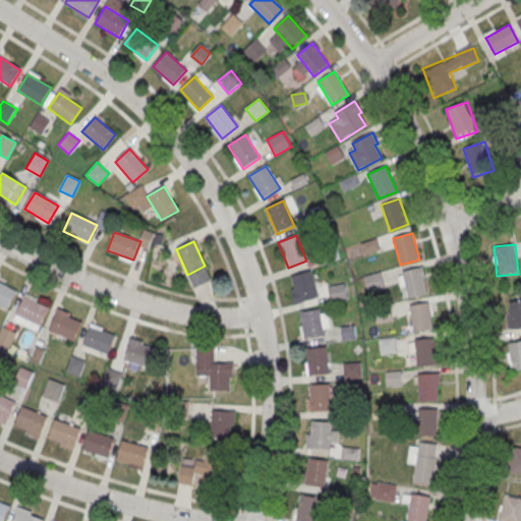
[(420,268),(426,294),(407,298),(402,272),(420,268)]
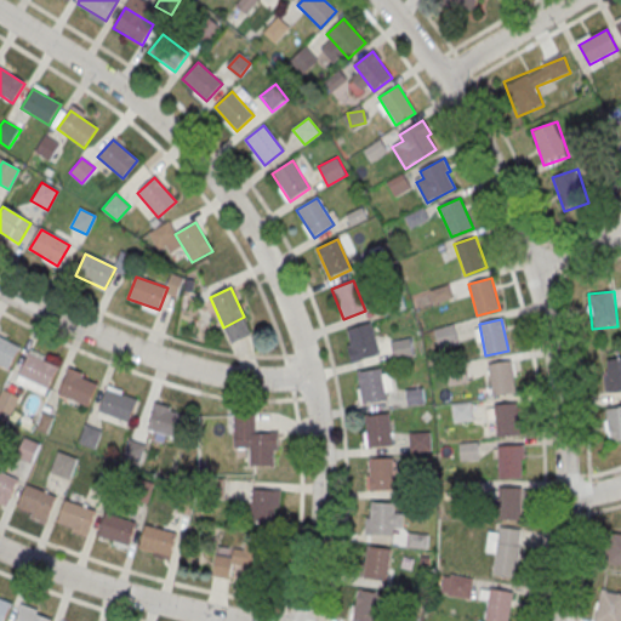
[(370,323),(380,354),(357,360),(347,329),(370,323)]
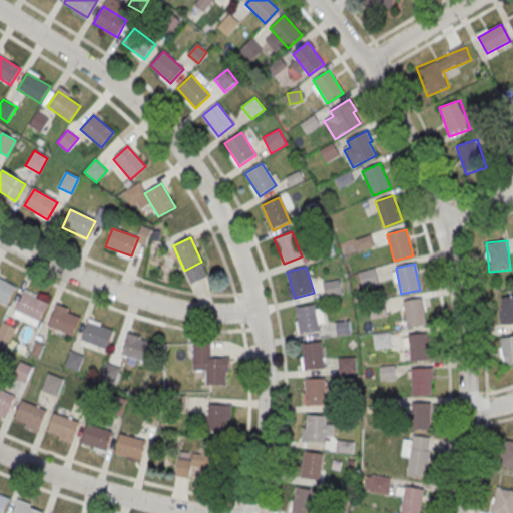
[(0,279),(17,289),(8,306),(0,301),(0,279)]
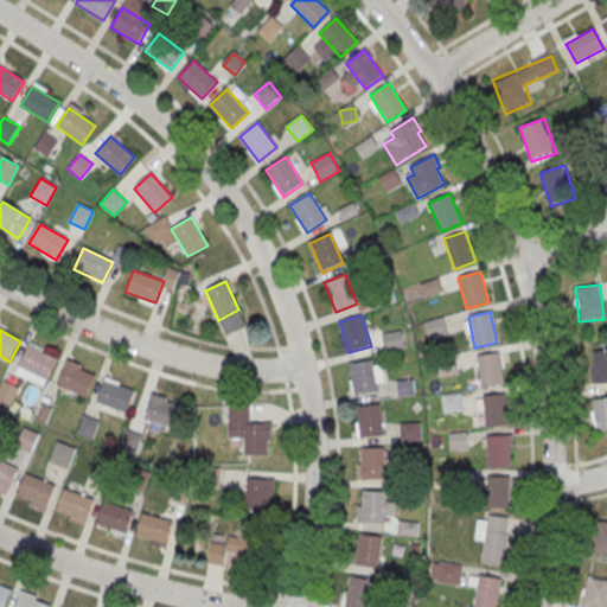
[(29,346),(57,359),(48,381),(19,366),(29,346)]
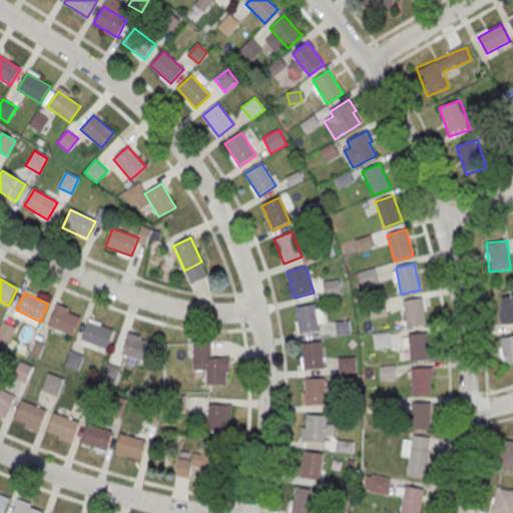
[(512,296),(499,296),(499,324),(512,323),(512,296)]
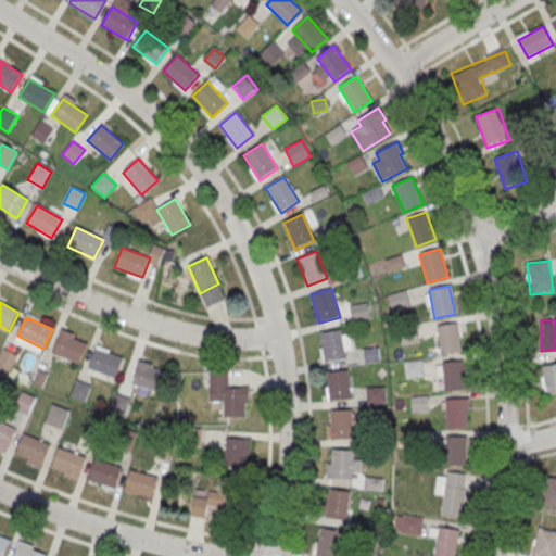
[(458,324),(462,352),(441,355),(437,326),(458,324)]
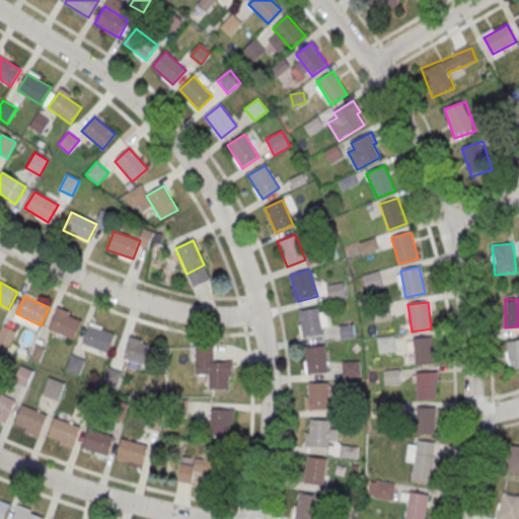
[(390,317),(387,306),(373,310),(376,321),(390,317)]
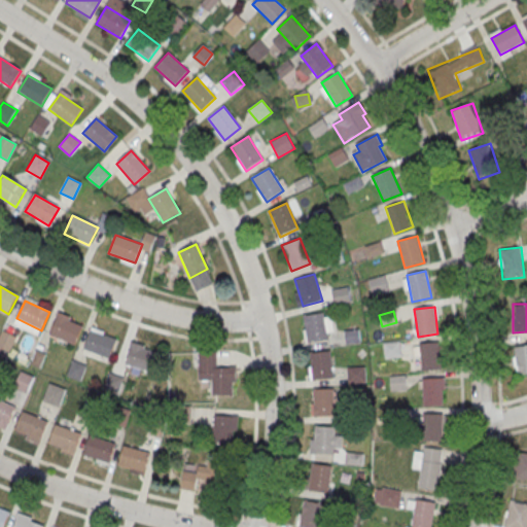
[(59,312),(70,318),(69,321),(83,327),(74,346),(48,335),(59,312)]
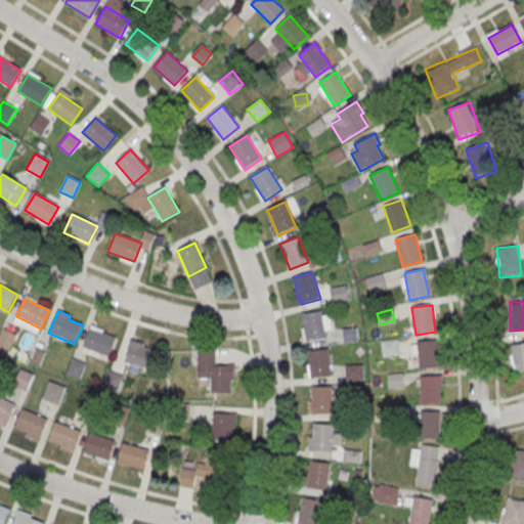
[(321,312),(326,339),(307,343),(302,316),(321,312)]
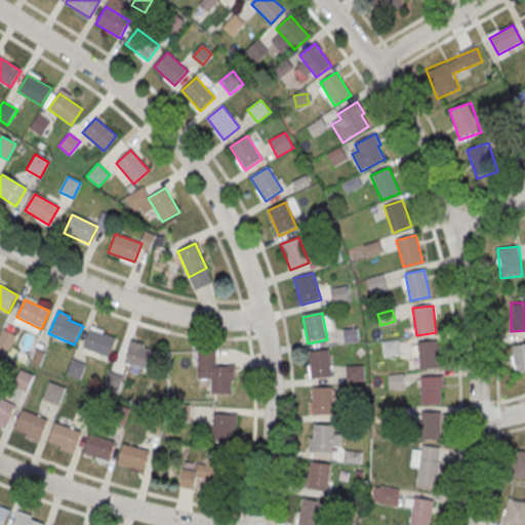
[(0,334),(3,329),(17,336),(8,352),(0,347),(0,334)]
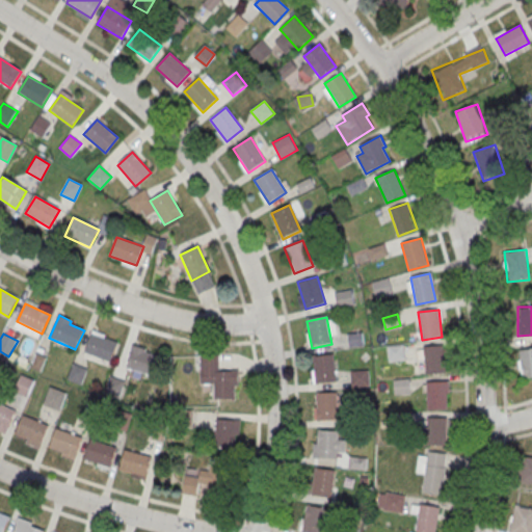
[(91,334),(117,343),(111,362),(84,352),(91,334)]
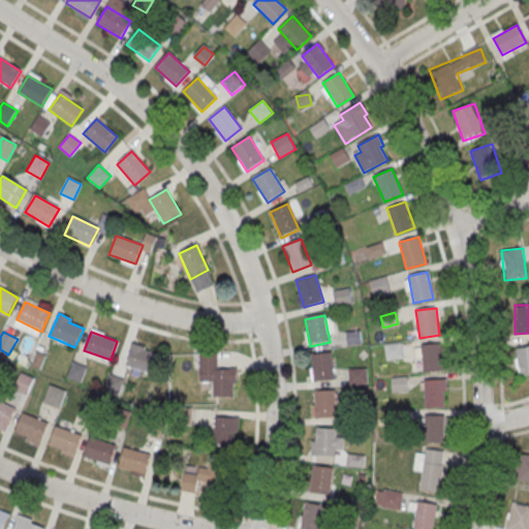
[(386,359),(401,358),(401,344),(386,345),(386,359)]
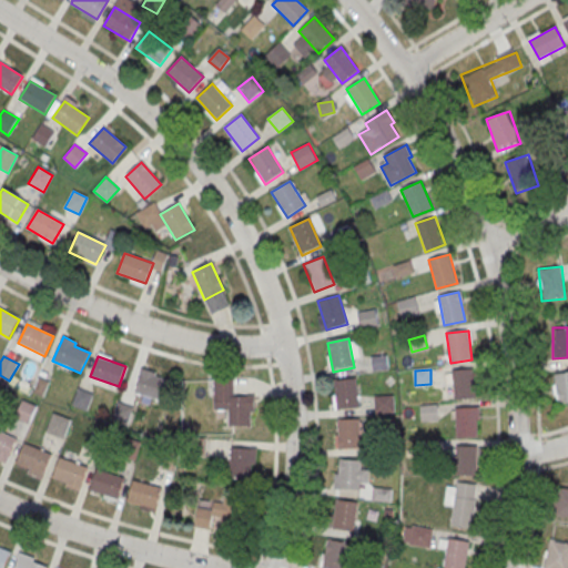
[(473,369),(476,398),(454,401),(452,371),(473,369)]
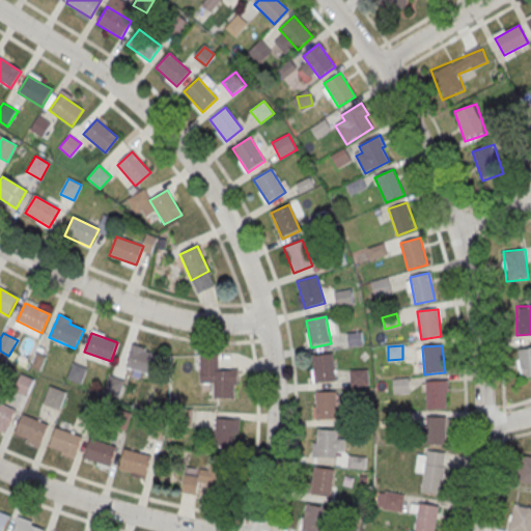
[(132,347),(159,356),(152,374),(126,367),(132,347)]
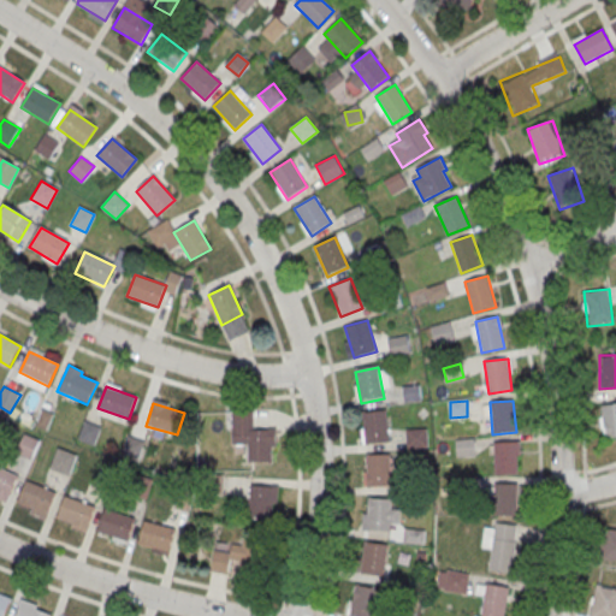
[(615,403),(603,403),(602,436),(615,436),(615,403)]
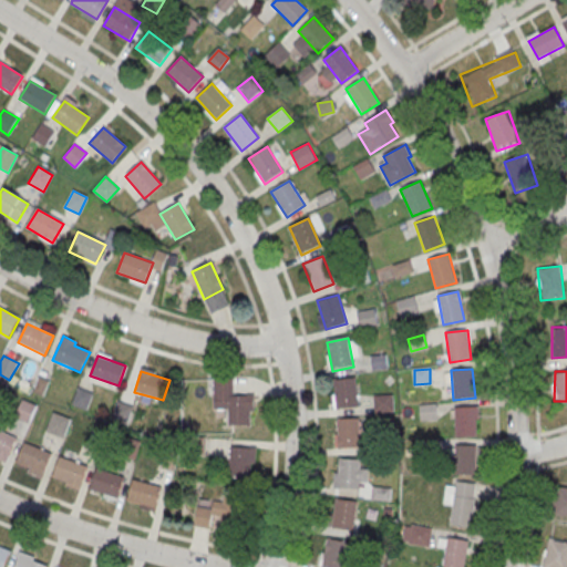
[(354,378),(358,408),(336,410),(333,380),(354,378)]
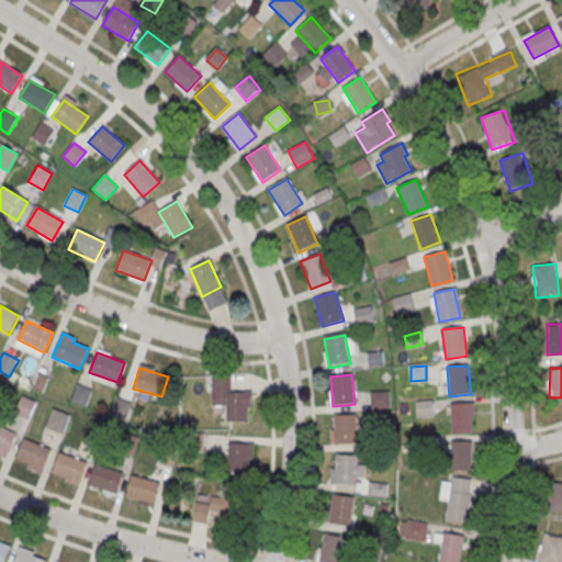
[(211,375),(212,406),(226,406),(226,422),(251,422),(250,392),(231,392),(231,375),(211,375)]
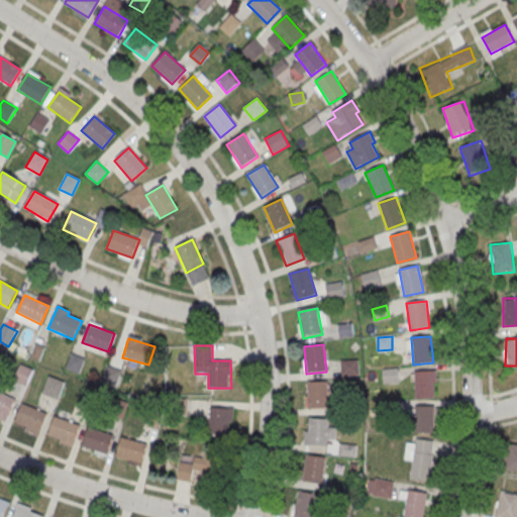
[(71,353),(85,358),(79,376),(64,370),(71,353)]
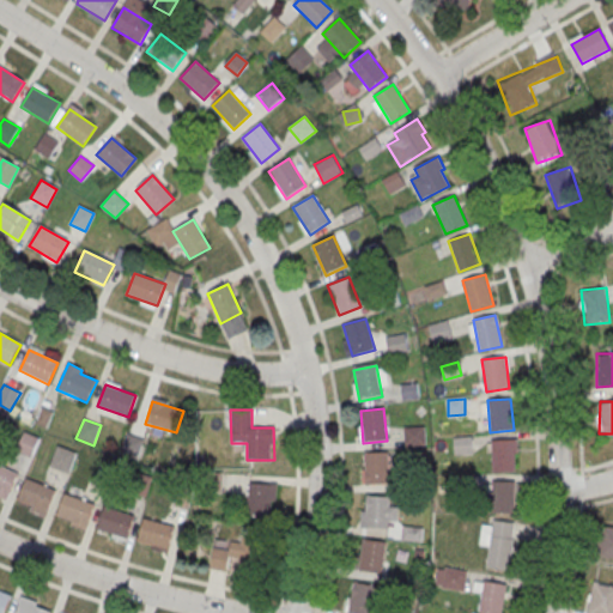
[(405,445),(425,445),(425,428),(405,428),(405,445)]
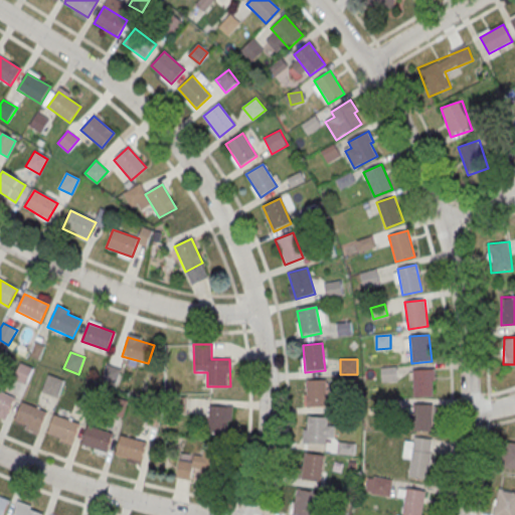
[(19,363),(33,369),(27,385),(13,379),(19,363)]
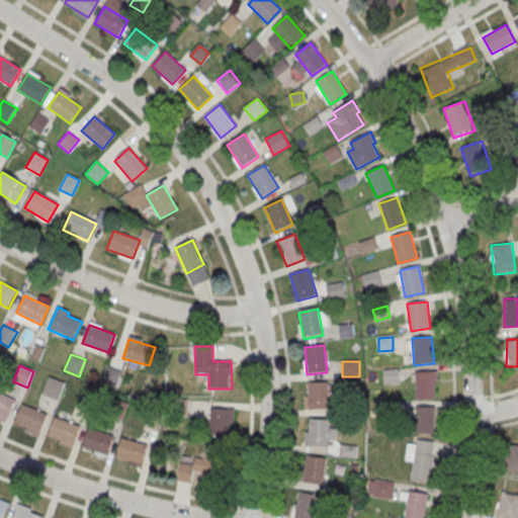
[(108,367),(122,372),(116,389),(101,383),(108,367)]
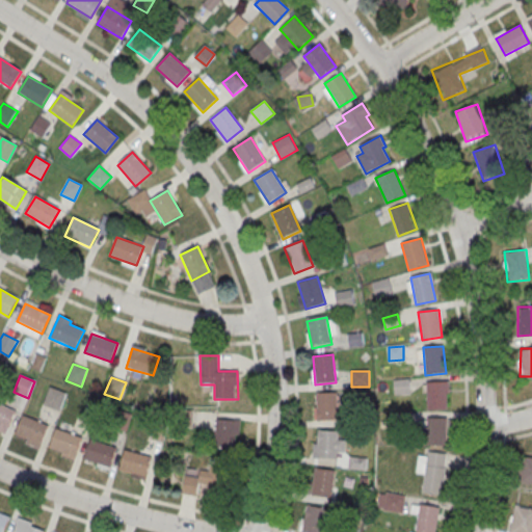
[(408,379),(395,379),(395,393),(408,393),(408,379)]
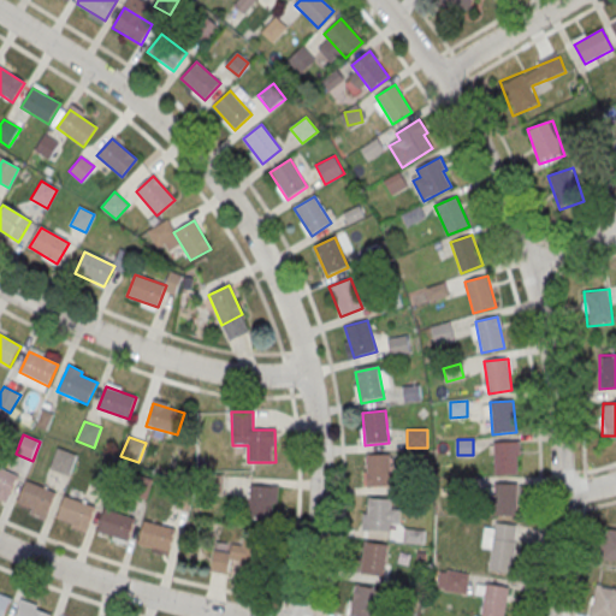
[(516,443),(517,475),(495,475),(493,443),(516,443)]
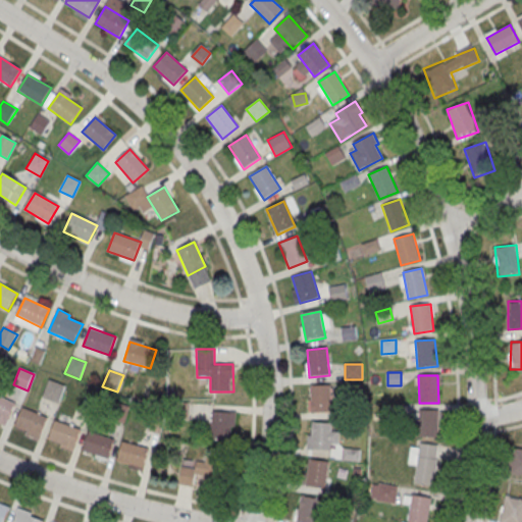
[(49,380),(64,385),(58,403),(43,397),(49,380)]
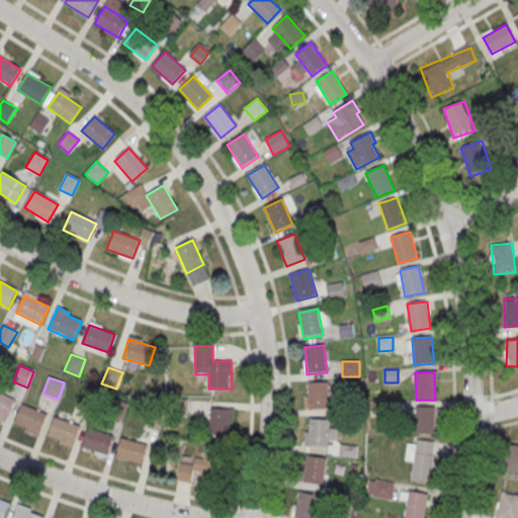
[(327,382),(328,410),(309,411),(308,383),(327,382)]
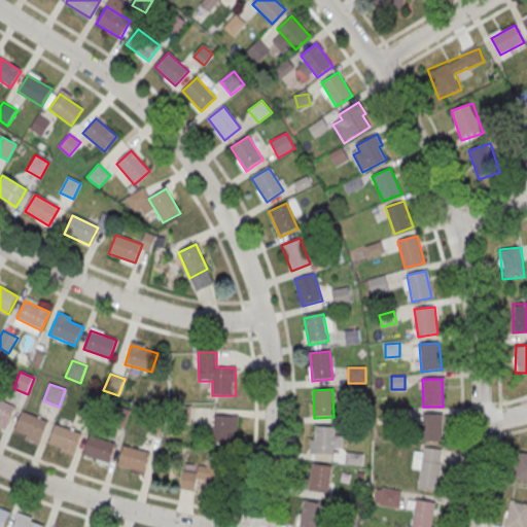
[(0,400),(15,409),(6,426),(0,423),(0,400)]
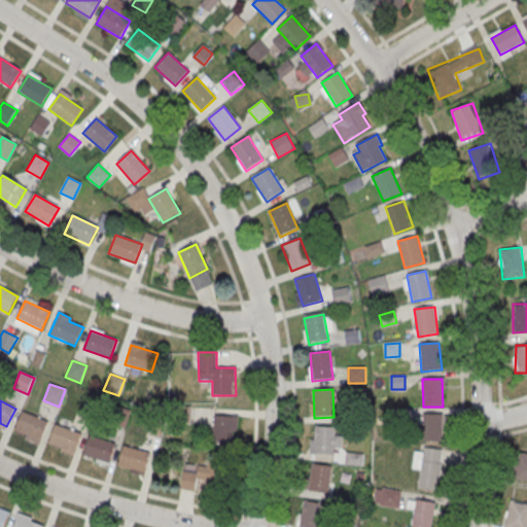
[(115,408),(131,412),(127,429),(111,424),(115,408)]
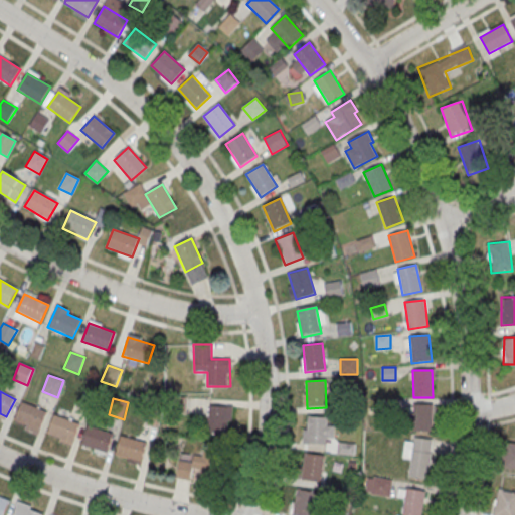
[(22,402),(46,412),(39,431),(14,420),(22,402)]
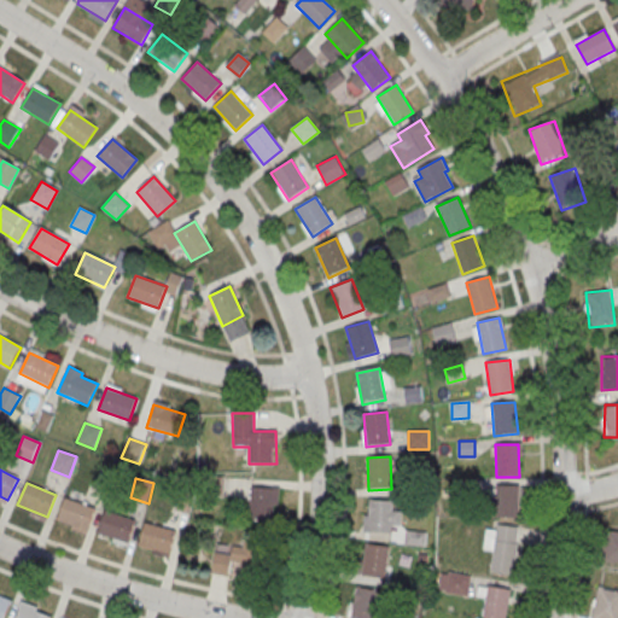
[(519,487),(519,518),(496,518),(496,485),(519,487)]
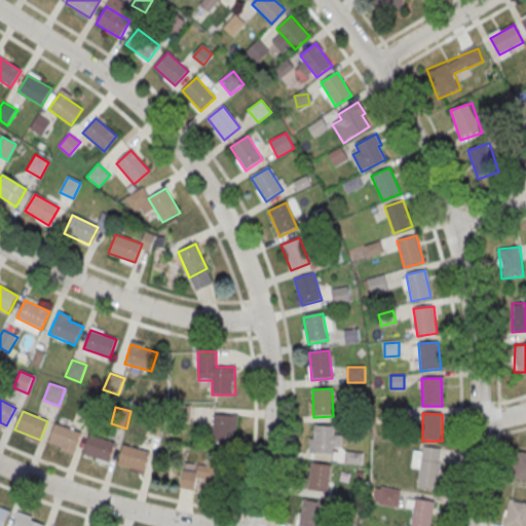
[(236,414),(213,414),(213,443),(236,443),(236,414)]
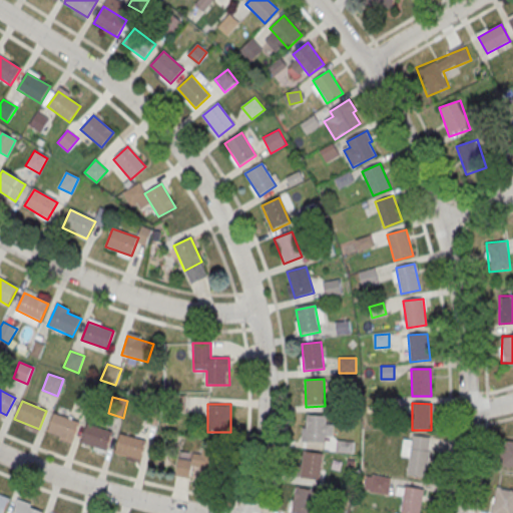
[(54,414),(79,423),(72,441),(47,432),(54,414)]
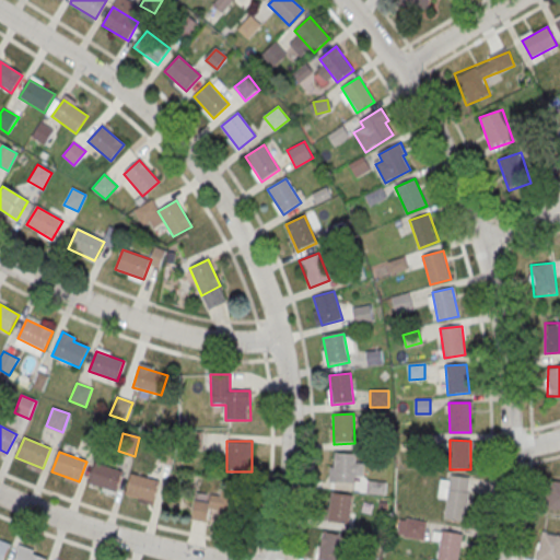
[(330,482),(361,482),(362,464),(358,464),(358,453),(331,453),(330,482)]
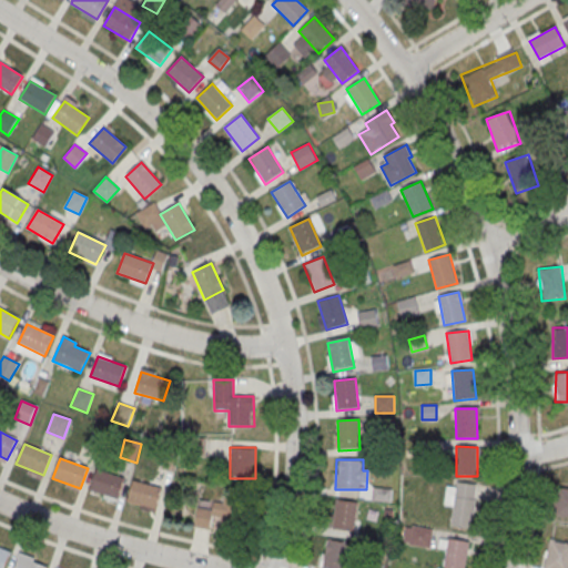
[(95,470),(124,479),(118,499),(89,490),(95,470)]
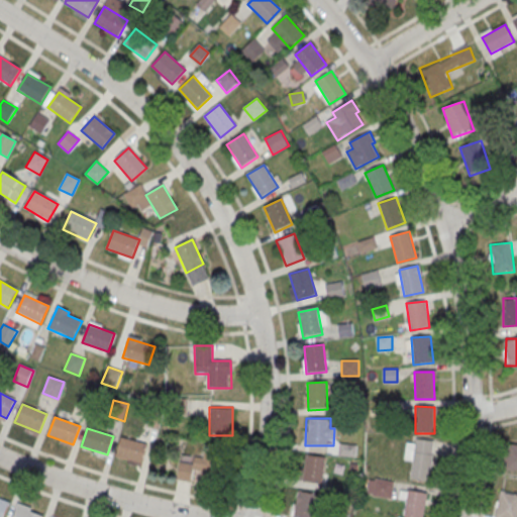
[(121,437),(147,446),(141,464),(115,456),(121,437)]
